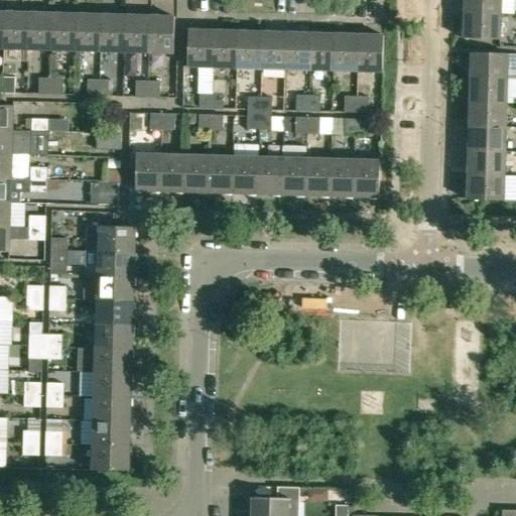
[(502,0),(464,0),(465,14),(502,15),(502,0)]
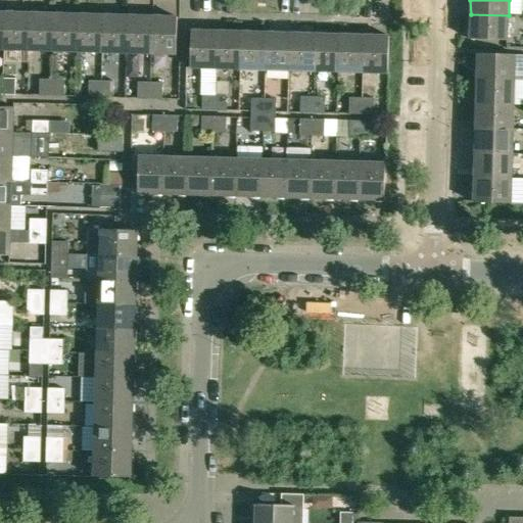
[(30,12),(4,11),(3,49),(28,50),(30,12)]
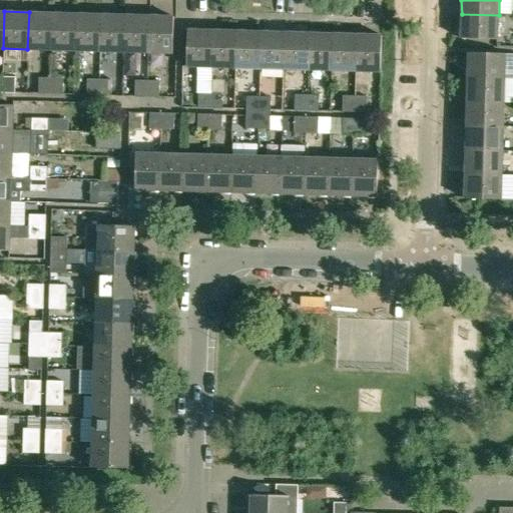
[(53,13),(29,12),(27,49),(52,49),(53,13)]
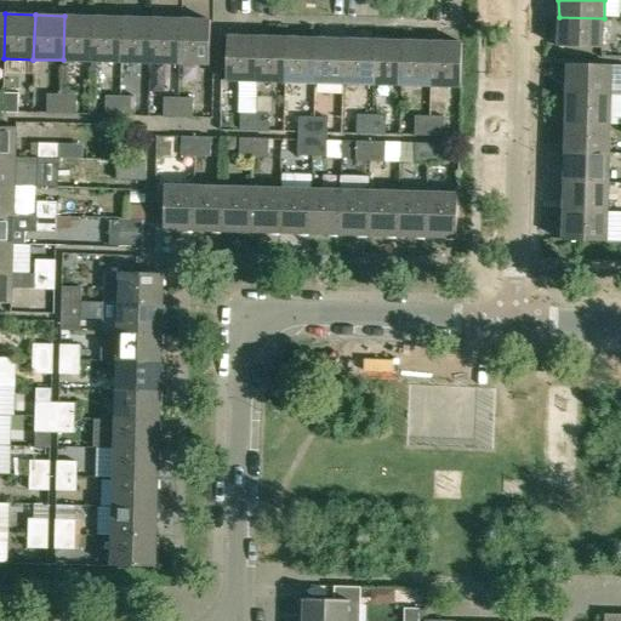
[(93,16),(64,16),(63,60),(92,61),(93,16)]
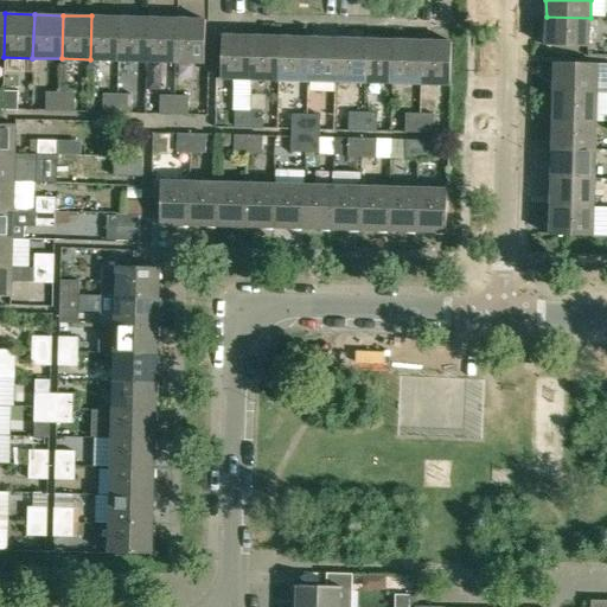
[(120,17),(91,16),(90,59),(119,61),(120,17)]
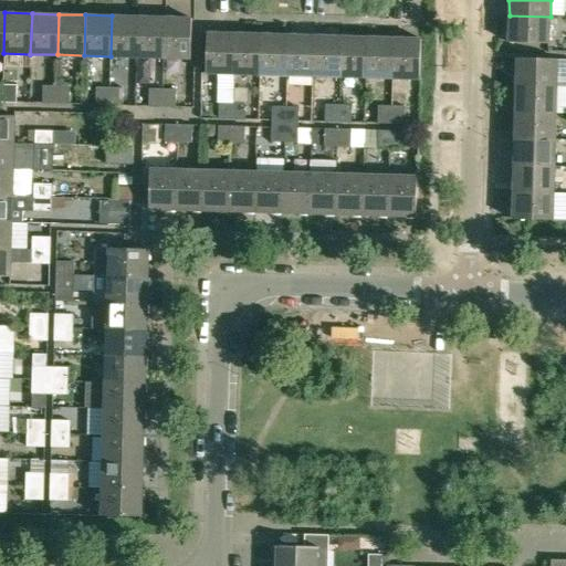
[(138,17),(112,16),(111,56),(137,58),(138,17)]
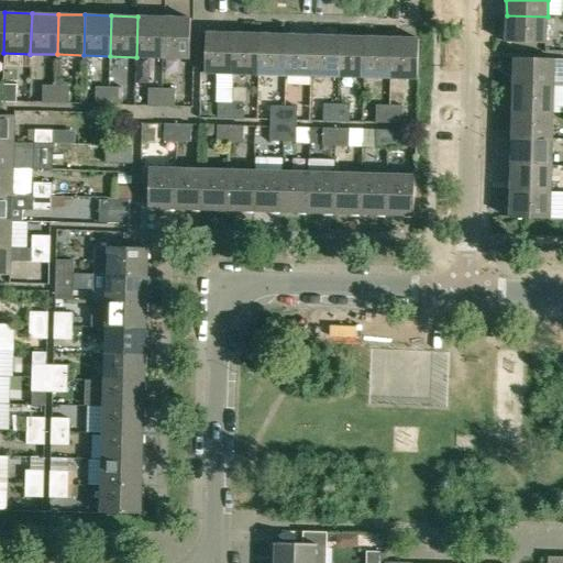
[(547,43),(548,17),(507,15),(506,42),(547,43)]
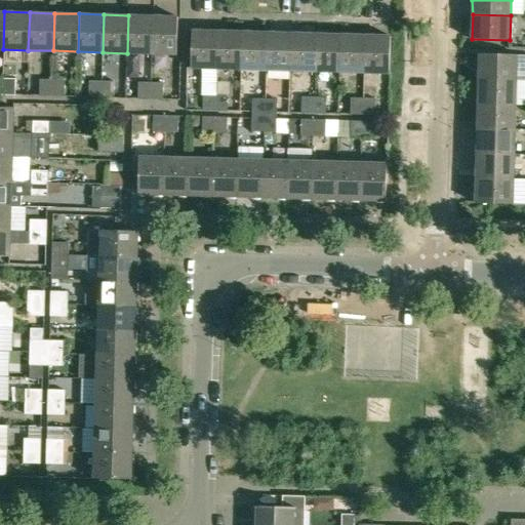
[(127,53),(152,53),(153,16),(128,15),(127,53)]
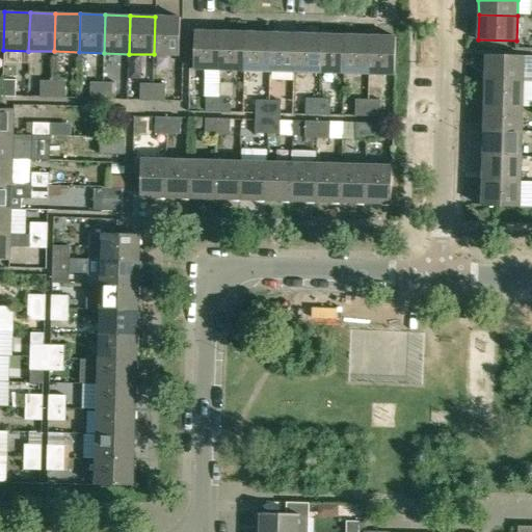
[(180,17),(155,17),(154,54),(179,55),(180,17)]
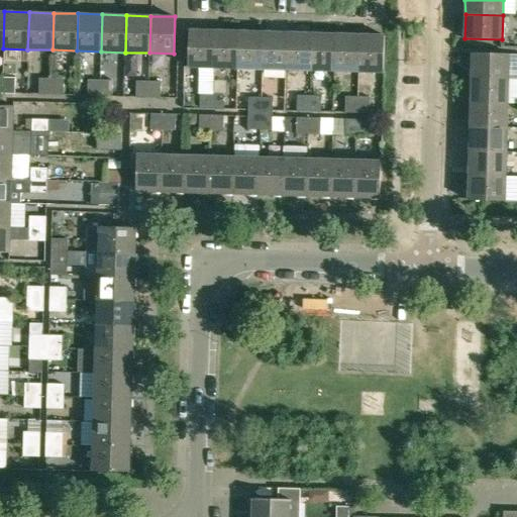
[(189,67),(214,68),(216,30),(190,29),(189,67)]
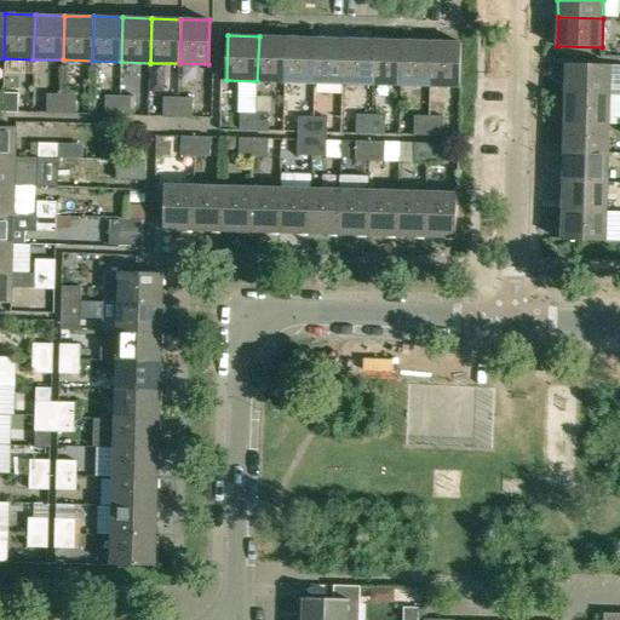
[(288,38),(259,36),(257,81),(287,81),(288,38)]
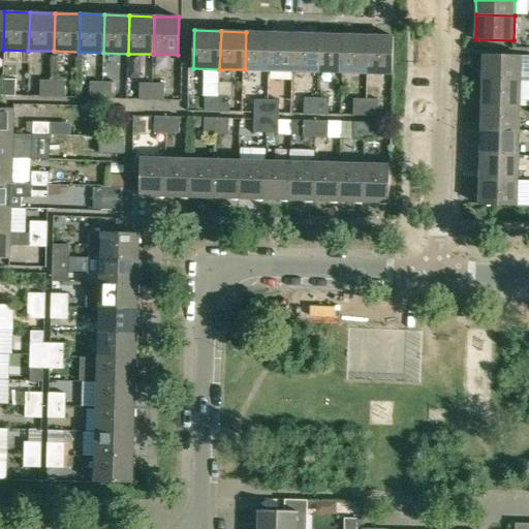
[(245,69),(268,70),(269,32),(246,32),(245,69)]
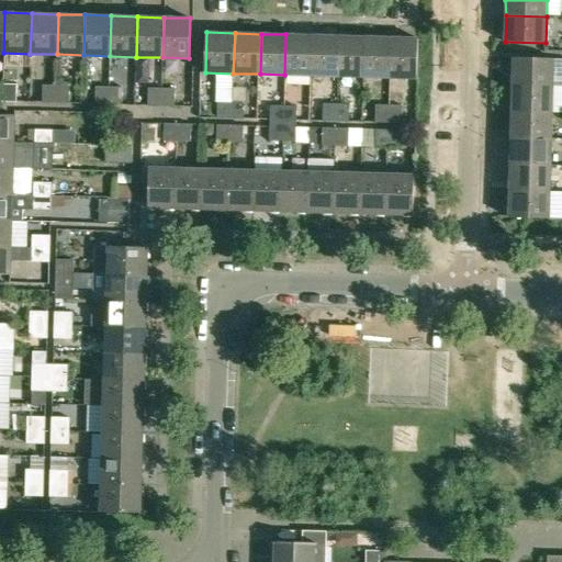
[(313,35),(285,34),(284,75),(311,76),(313,35)]
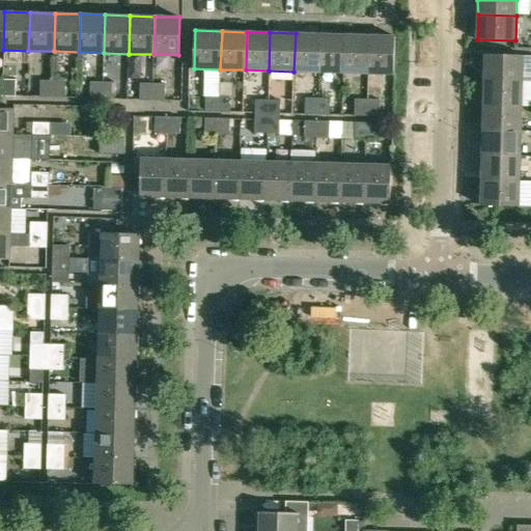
[(319,72),(320,34),(296,33),(294,72),(319,72)]
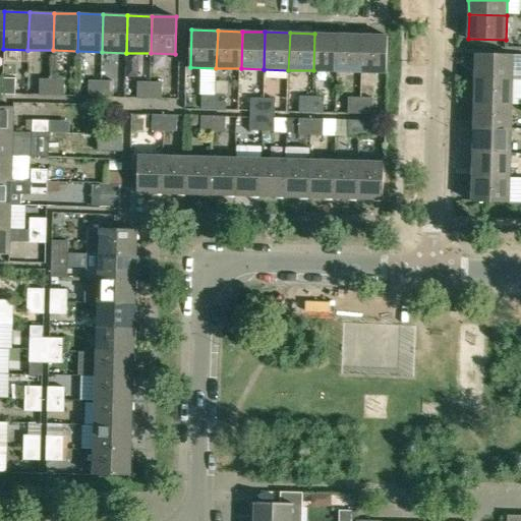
[(339,34),(314,34),(313,70),(338,71),(339,34)]
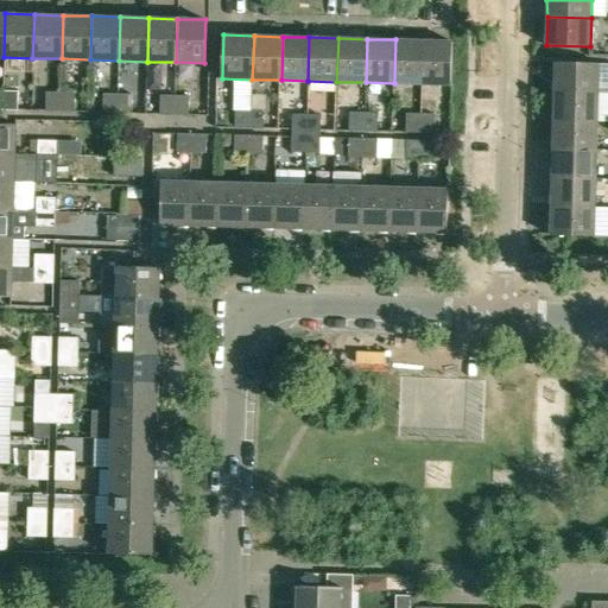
[(396,39),(394,83),(423,84),(424,40),(396,39)]
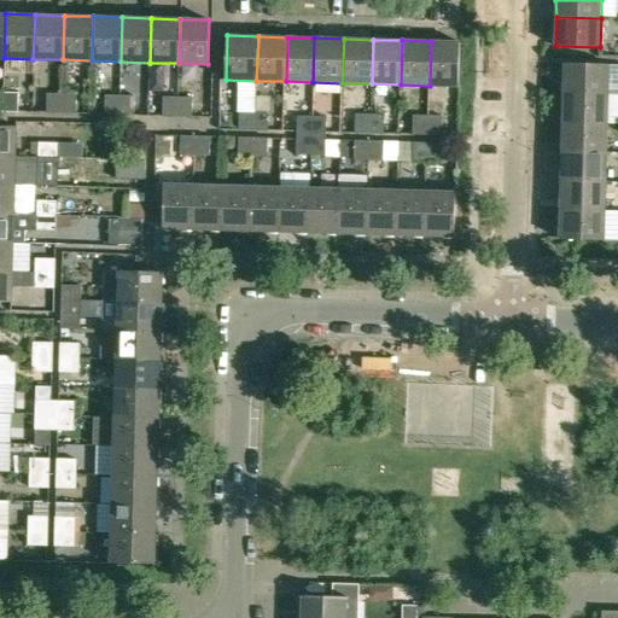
[(459,42),(431,41),(430,86),(458,87),(459,42)]
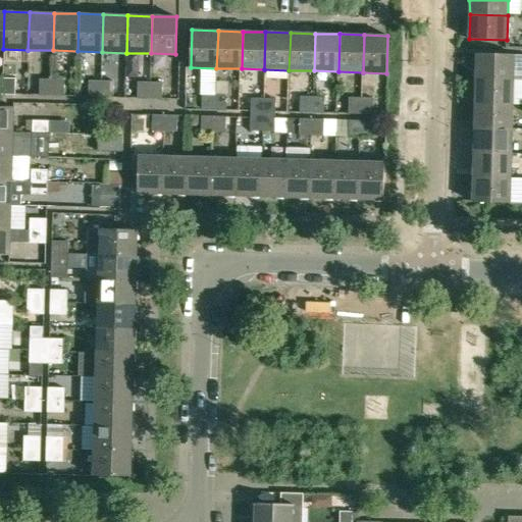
[(476,80),(514,81),(514,55),(476,54),(476,80)]
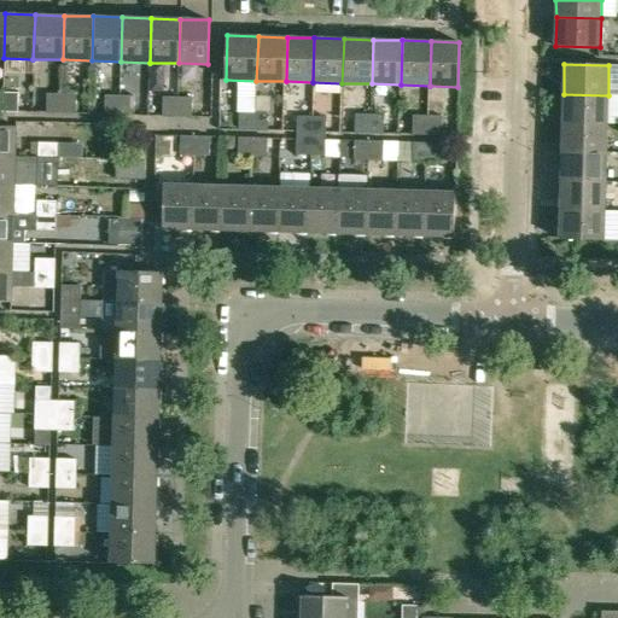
[(4,92),(3,111),(17,112),(18,93),(4,92)]
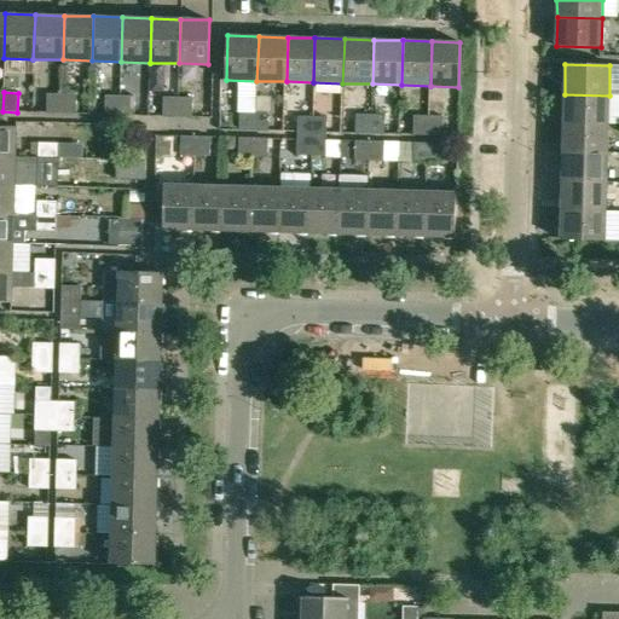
[(61,114),(62,93),(46,93),(46,113),(61,114)]
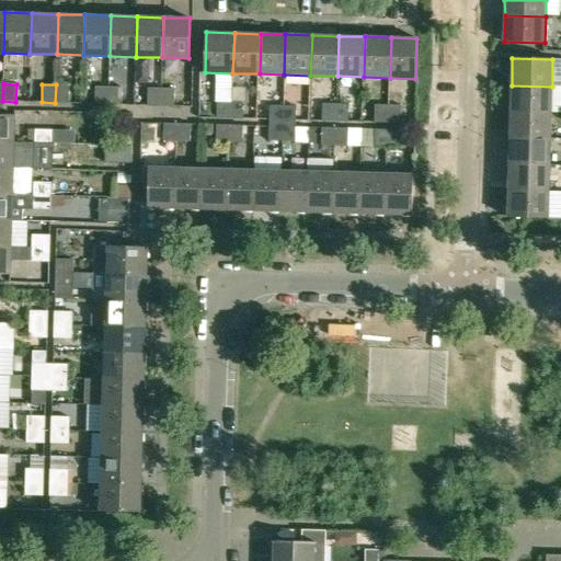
[(69,86),(56,84),(55,103),(68,103),(69,86)]
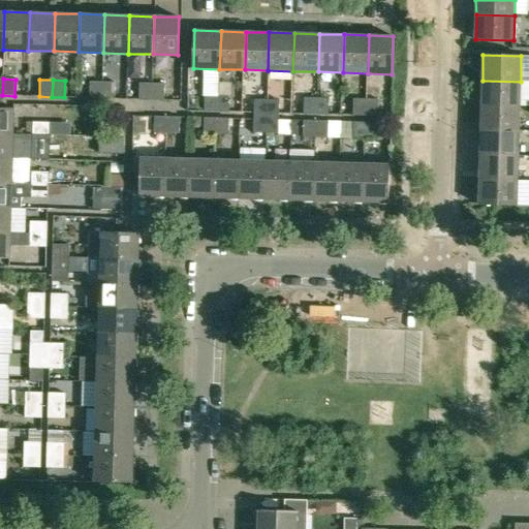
[(90,81),(89,98),(101,98),(102,82),(90,81)]
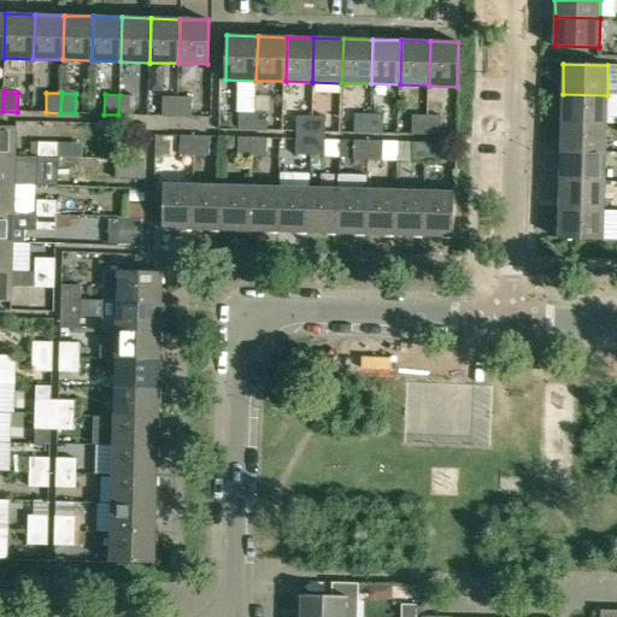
[(606,124),(607,95),(563,94),(562,123),(606,124)]
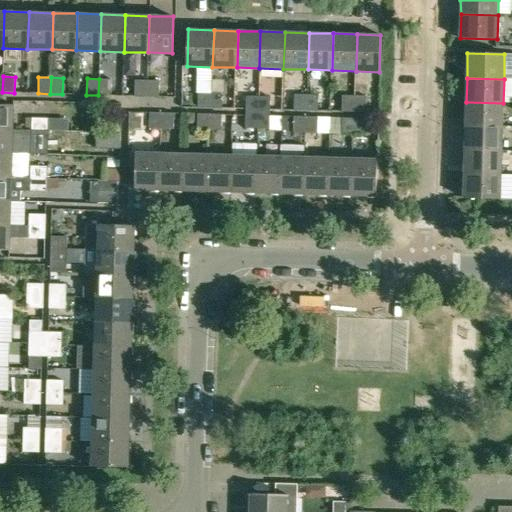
[(111,79),(99,79),(98,95),(110,95),(111,79)]
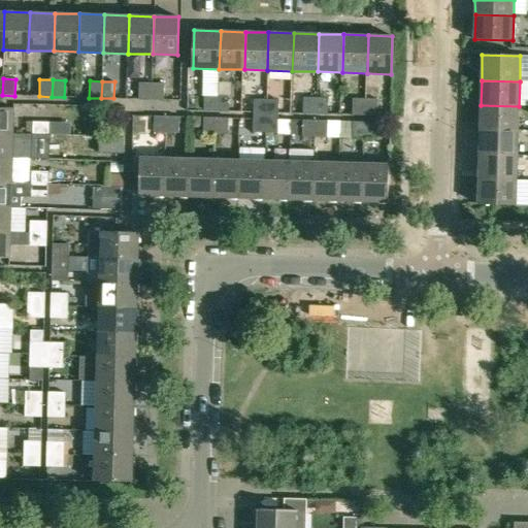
[(139,99),(152,99),(152,83),(139,83),(139,99)]
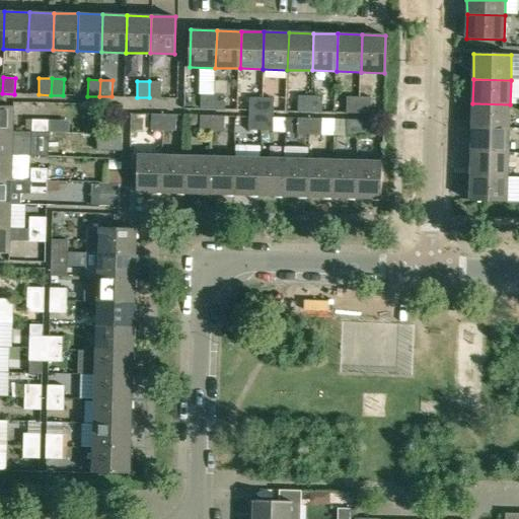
[(149,97),(161,97),(161,81),(149,81),(149,97)]
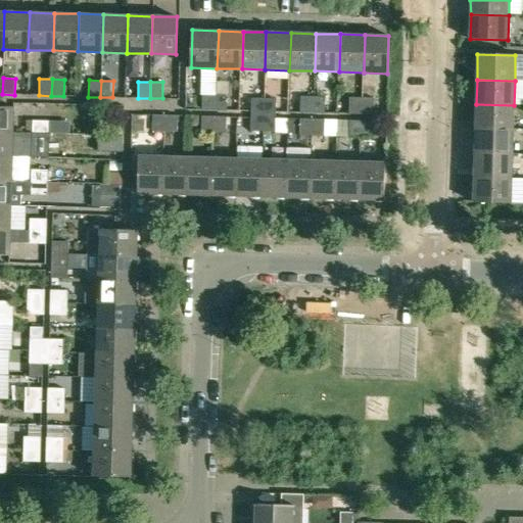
[(202,94),(202,110),(216,110),(217,95),(202,94)]
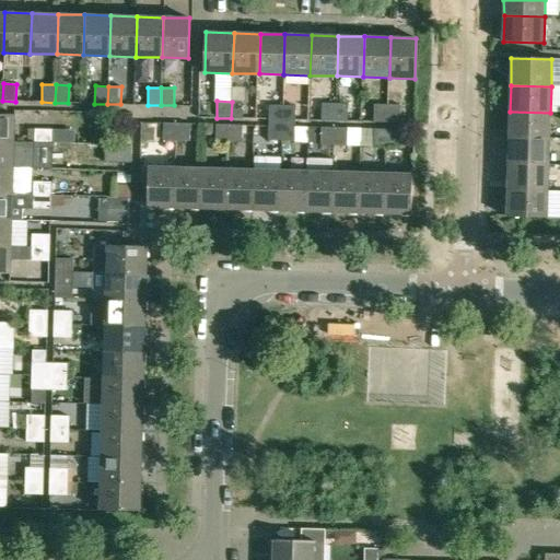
[(232,102),(231,118),(243,119),(243,102),(232,102)]
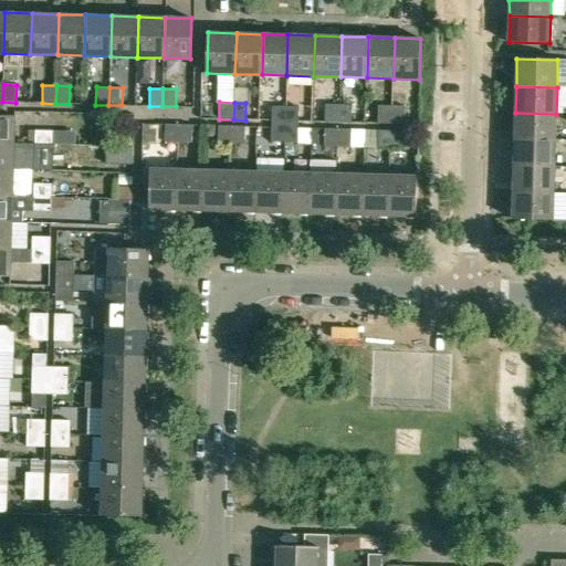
[(325,122),(338,122),(339,104),(326,104),(325,122)]
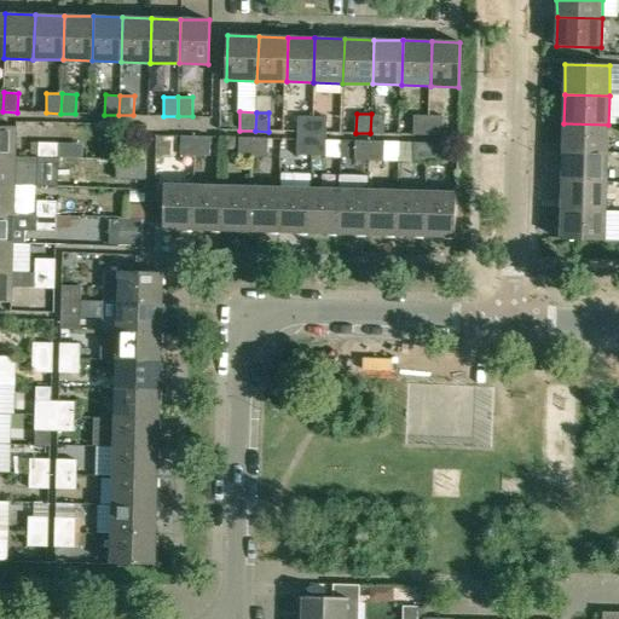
[(386,114),(371,114),(370,133),(386,134),(386,114)]
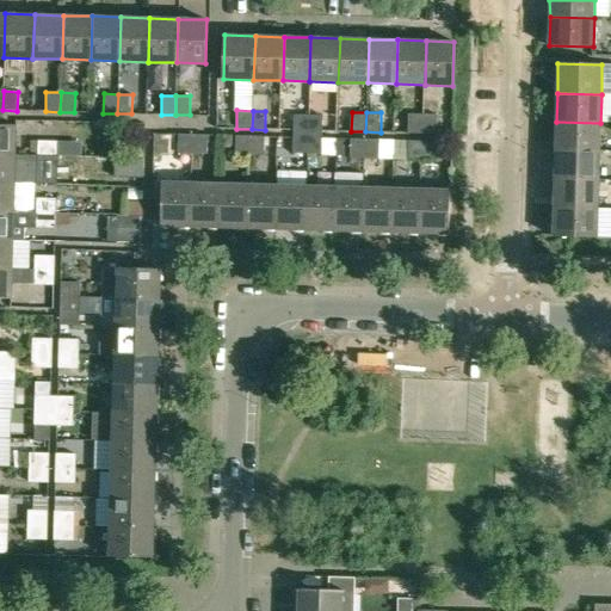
[(421,134),(423,113),(408,113),(407,133),(421,134)]
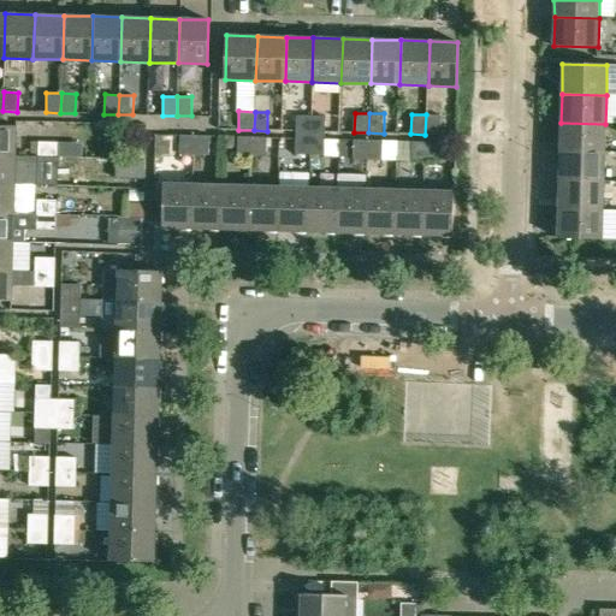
[(426,114),(425,135),(440,135),(440,116),(426,114)]
